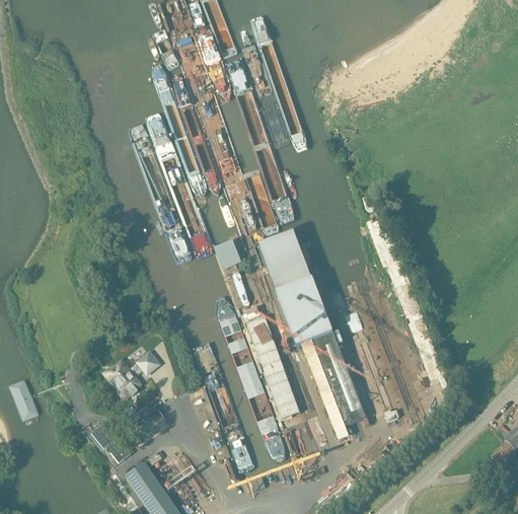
[(303,342),(333,331),(293,228),(256,242),(295,345),(303,342)]
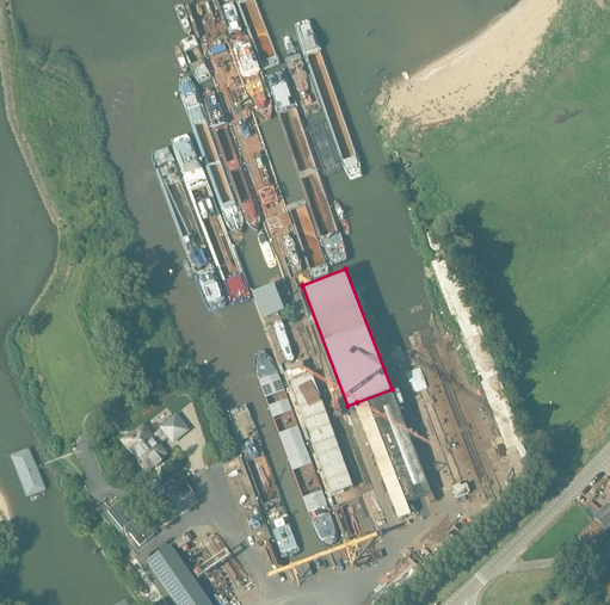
[(312,371),(290,380),(331,492),(352,483),(312,371)]
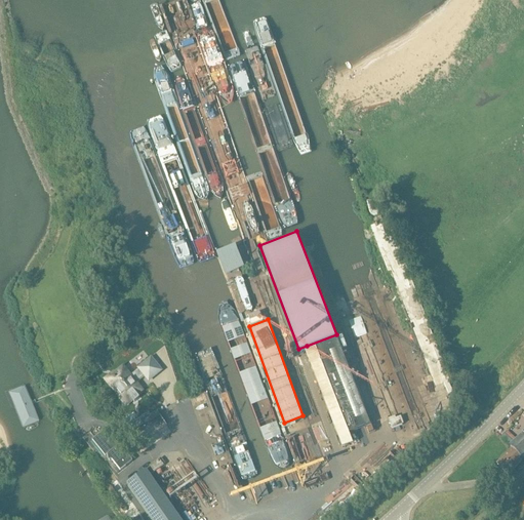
[(307,346),(327,399),(344,440),(356,436),(354,431),(356,430),(355,427),(369,421),(336,334),(307,346)]
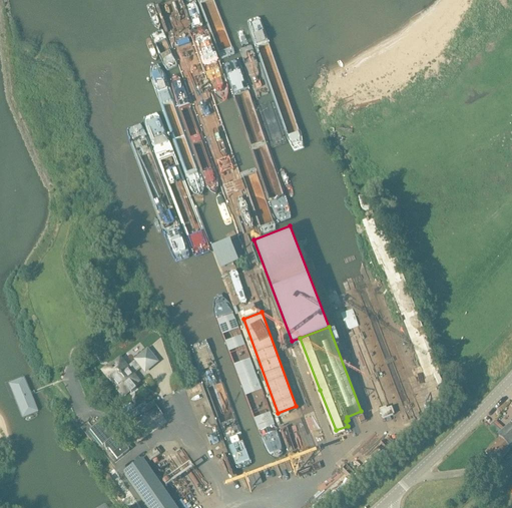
[(114,365),(106,371),(122,391),(128,386),(130,389),(135,385),(133,383),(138,378),(133,371),(141,364),(144,368),(155,358),(146,347),(126,363),(119,354),(111,361),(114,365)]
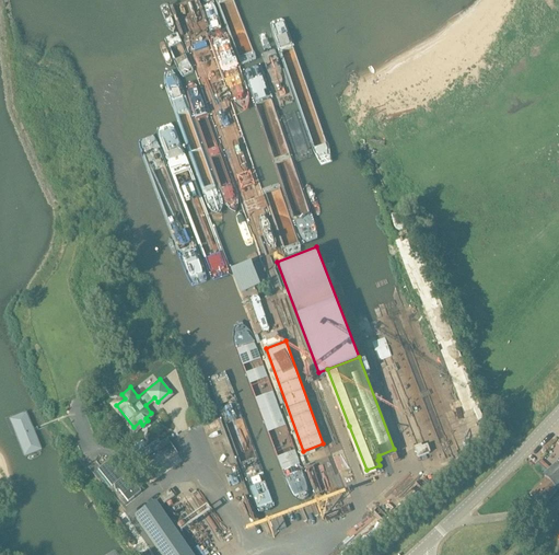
[(25,408),(9,416),(24,452),(41,446),(25,408)]
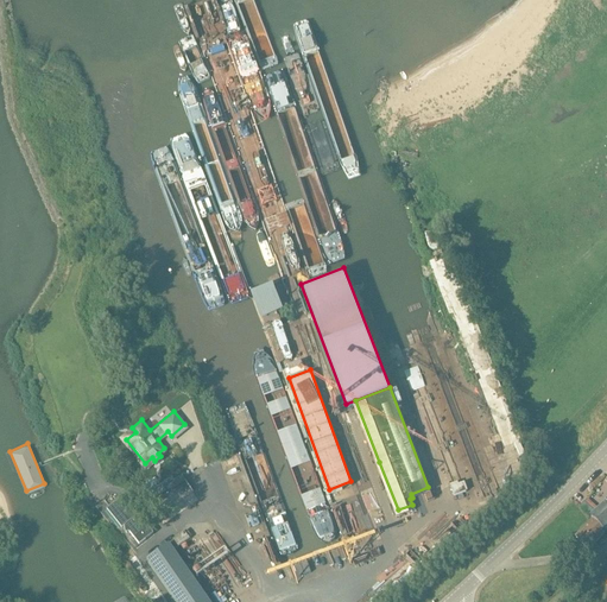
[(152,474),(140,483),(144,489),(156,481),(152,474)]
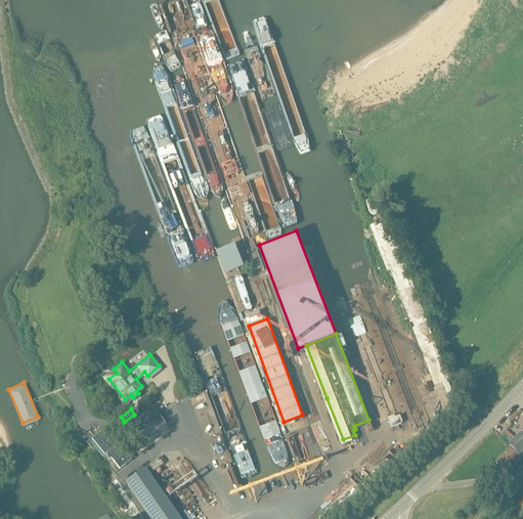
[(390,424),(400,420),(398,414),(393,416),(393,415),(387,417),(390,424)]
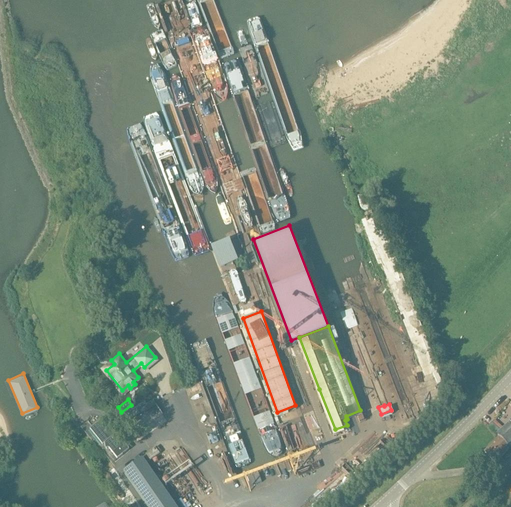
[(101,416),(92,424),(87,418),(80,423),(100,448),(104,448),(111,460),(117,455),(128,445),(116,430),(114,432),(101,416)]
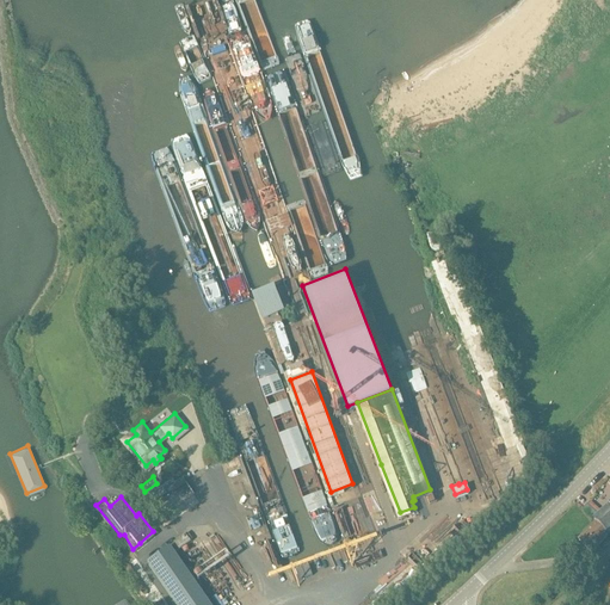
[(595,517),(608,530),(609,531),(609,504),(607,500),(592,514),(595,517)]
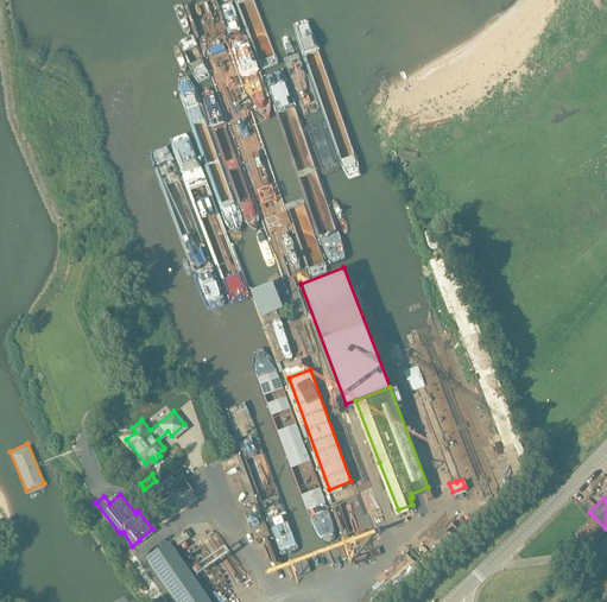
[(605,527),(592,514),(574,531),(587,545),(605,527)]
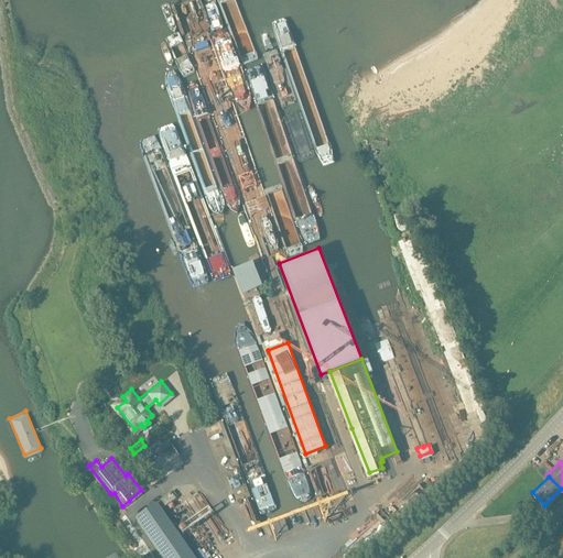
[(196,557),(157,501),(136,515),(164,557),(196,557)]
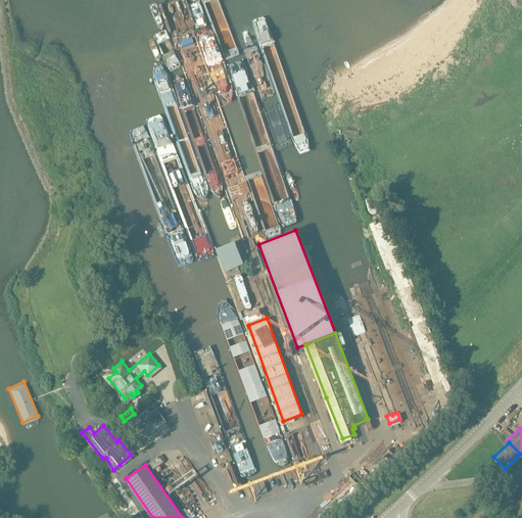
[(521,499),(521,477),(519,475),(508,488),(521,499)]
